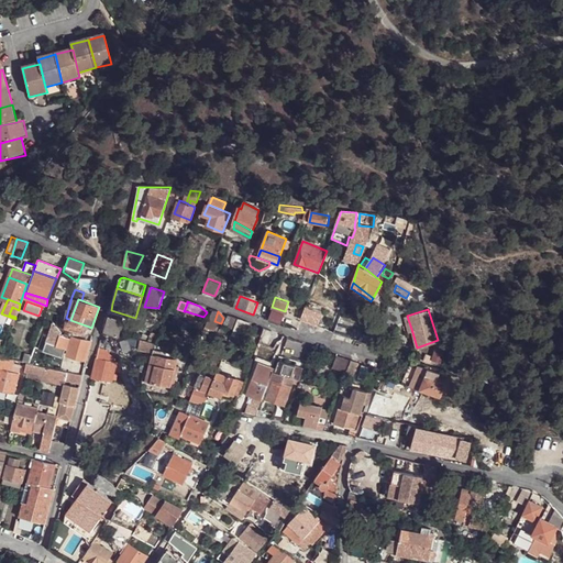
[(109,316),(105,330),(121,337),(125,321),(109,316)]
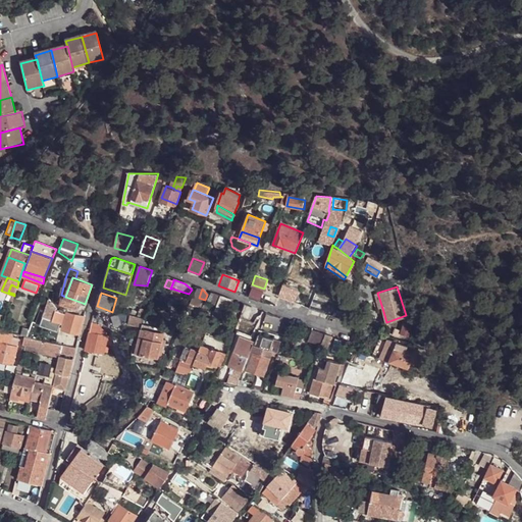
[(382,308),(377,293),(373,294),(378,310),(382,308)]
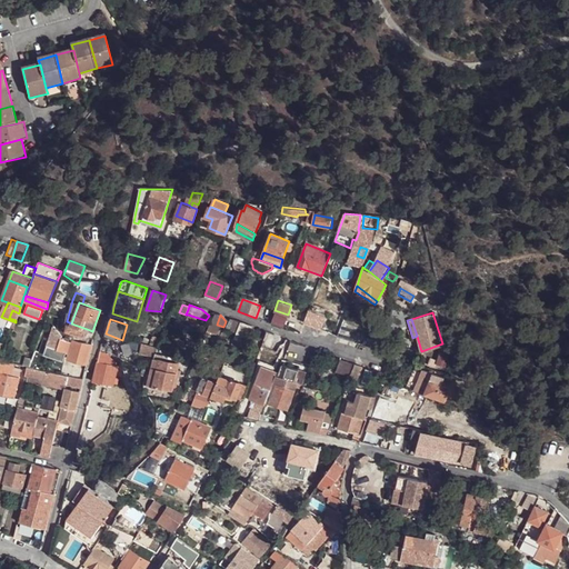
[(229,332),(236,335),(241,322),(236,320),(233,327),(231,326),(229,332)]
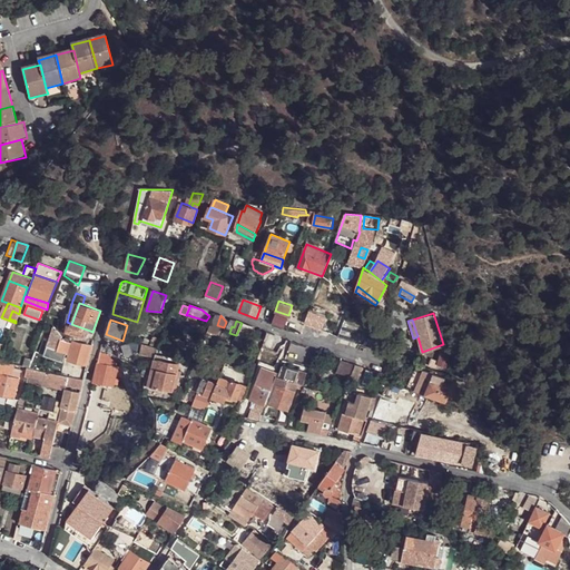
[(66,330),(85,336),(90,331),(71,324),(67,322),(66,330)]
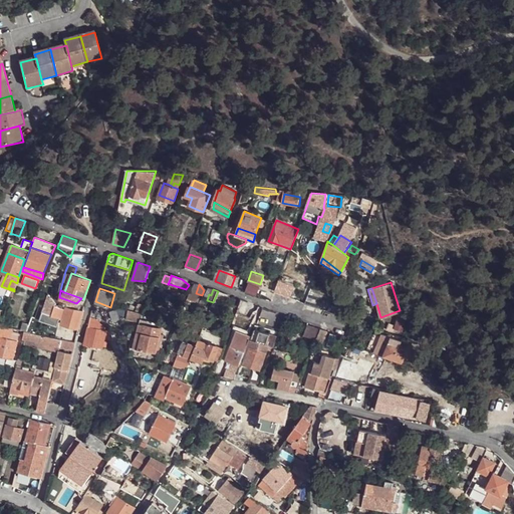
[(196,293),(192,291),(188,301),(194,303),(202,295),(196,293)]
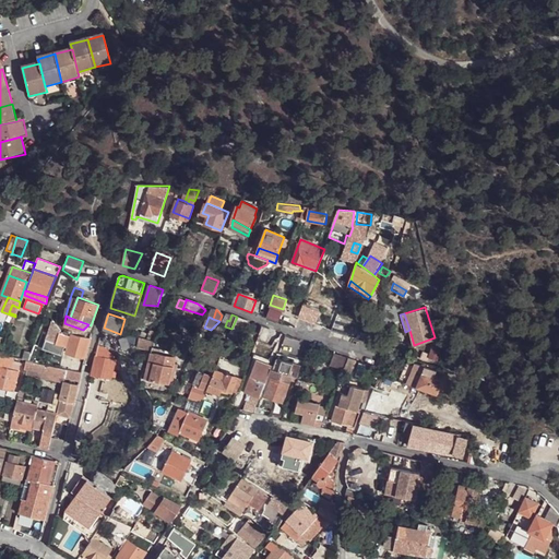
[(232,329),(230,334),(236,336),(249,326),(247,321),(237,317),(232,329)]
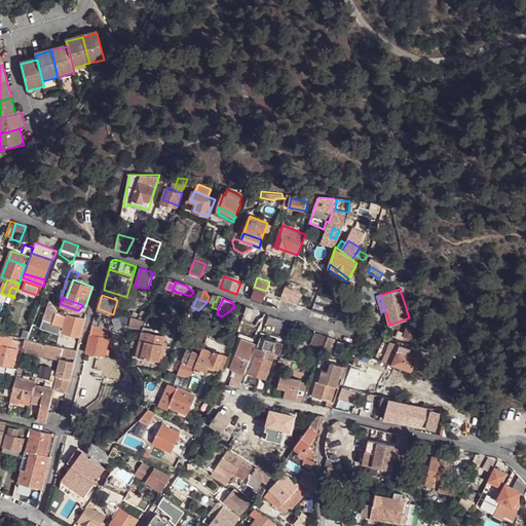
[(312,310),(328,315),(331,304),(316,299),(312,310)]
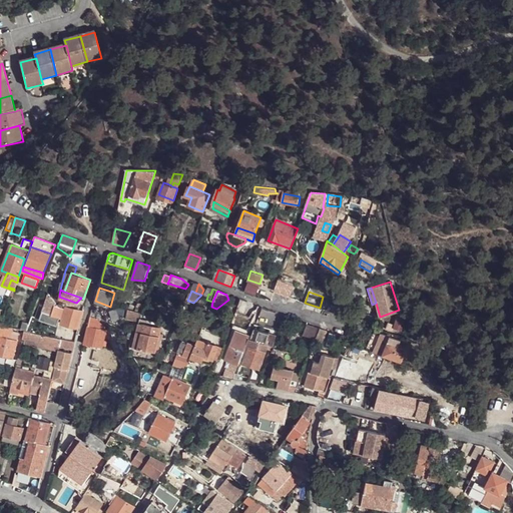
[(65,308),(54,305),(55,304),(56,303),(48,294),(40,320),(57,325),(59,317),(62,318),(65,308)]
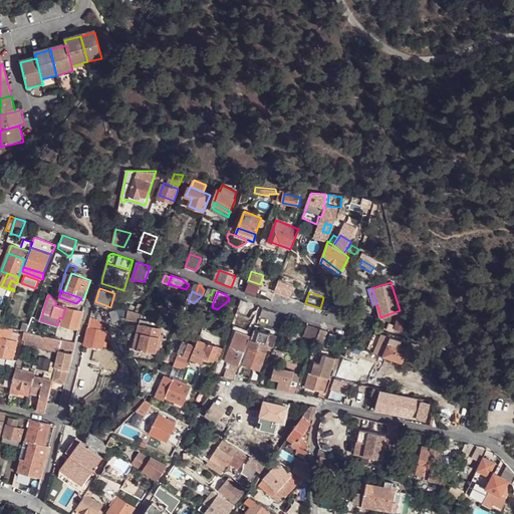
[(82,311),(66,306),(65,308),(62,318),(61,323),(78,328),(82,311)]
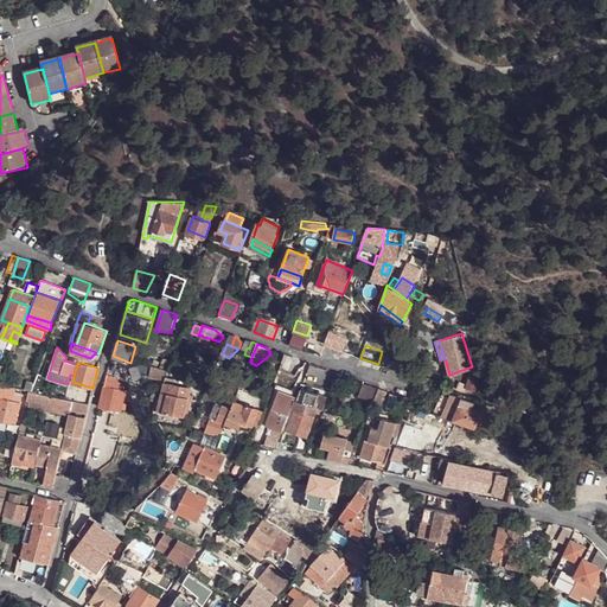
[(160,368),(152,365),(149,376),(163,379),(167,370),(160,368)]
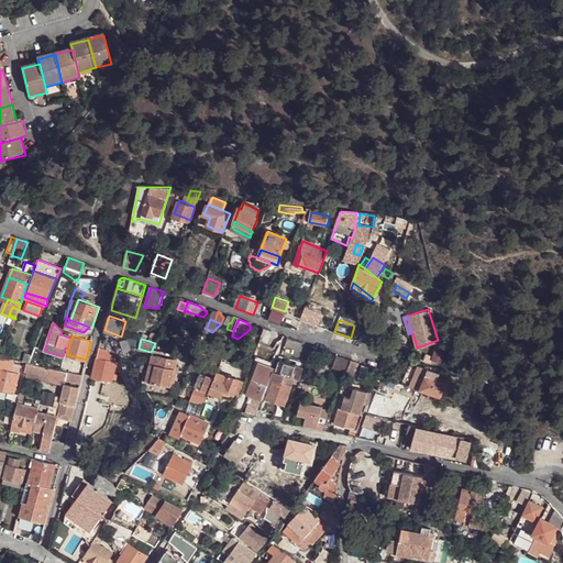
[(431,362),(442,363),(444,348),(433,345),(431,362)]
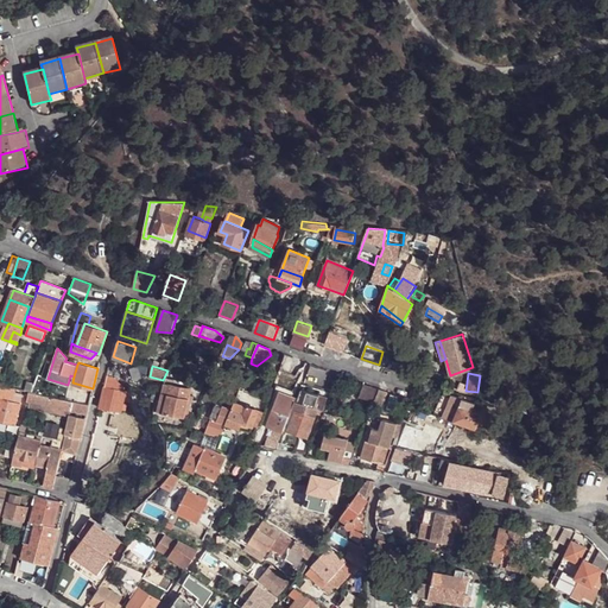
[(105,387),(120,391),(121,387),(118,380),(107,378),(105,387)]
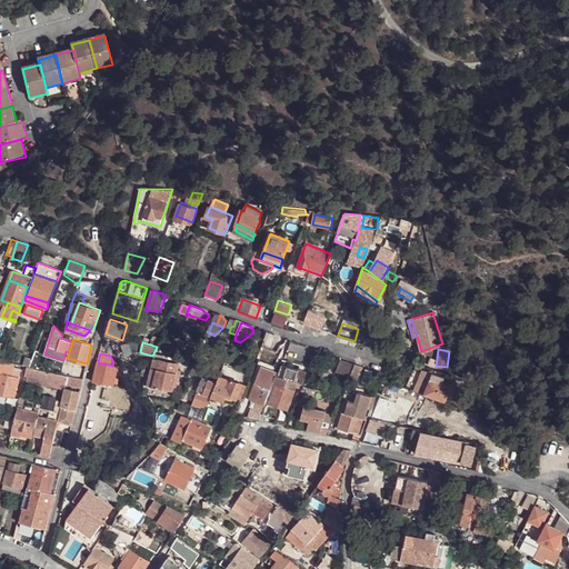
[(157,358),(181,365),(182,360),(158,353),(157,358)]
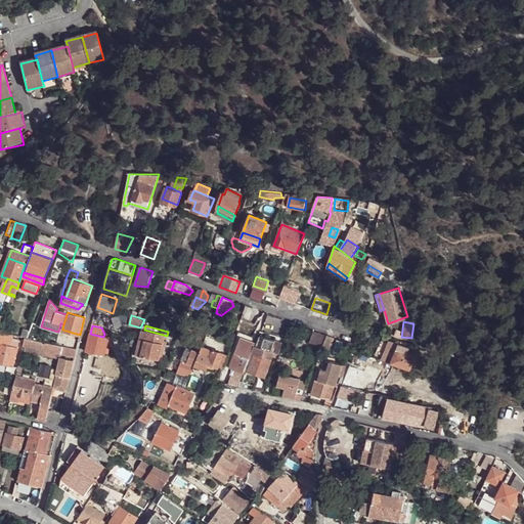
[(29,331),(30,331),(24,329),(22,337),(25,338),(27,338),(28,334),(29,331)]
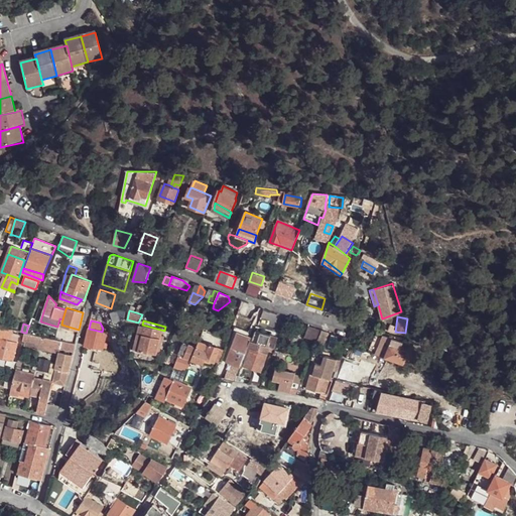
[(164,331),(142,325),(135,349),(158,356),(161,344),(165,345),(166,340),(162,340),(164,331)]
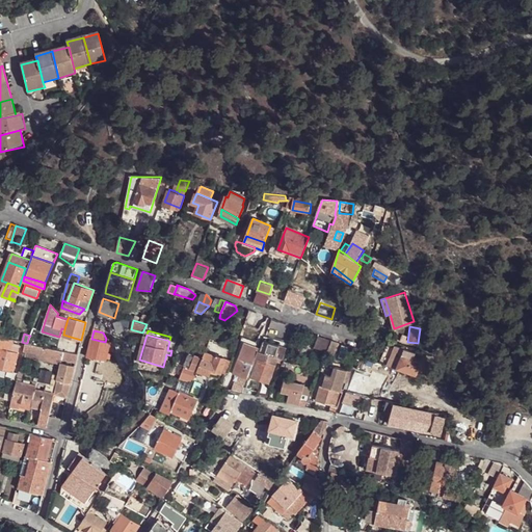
[(330,340),(318,336),(314,347),(326,351),(330,340)]
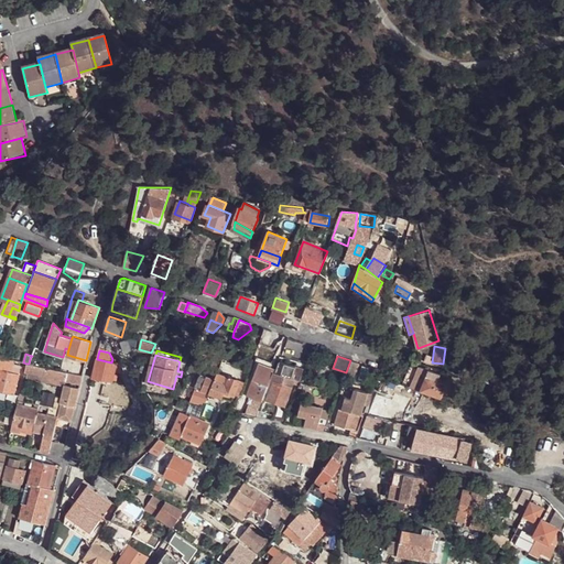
[(15,393),(21,367),(13,365),(14,361),(3,358),(0,358),(0,359),(0,389),(4,391),(15,393)]
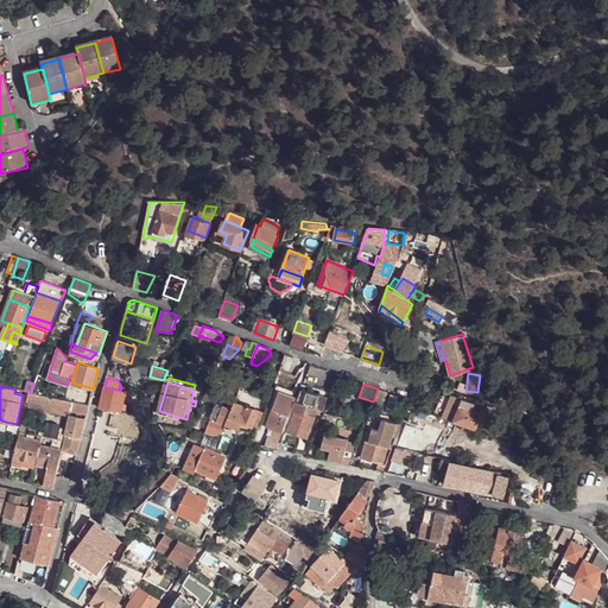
[(70,387),(69,394),(90,397),(92,391),(70,387)]
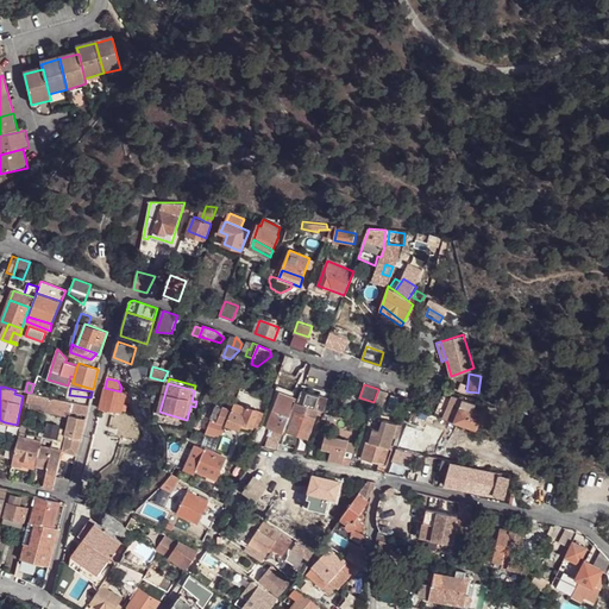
[(123,414),(127,394),(120,391),(105,388),(99,408),(123,414)]
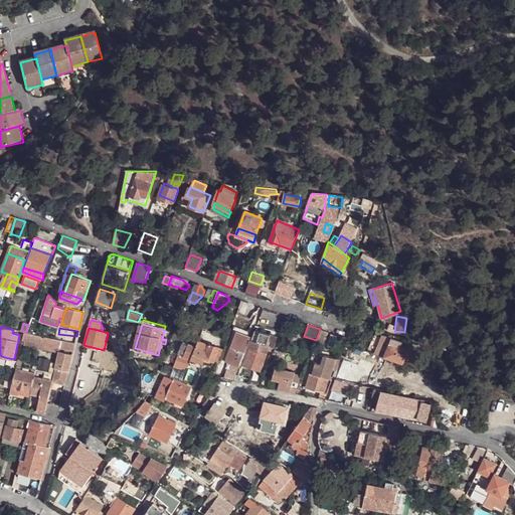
[(328,332),(320,329),(316,340),(316,342),(324,345),(328,332)]
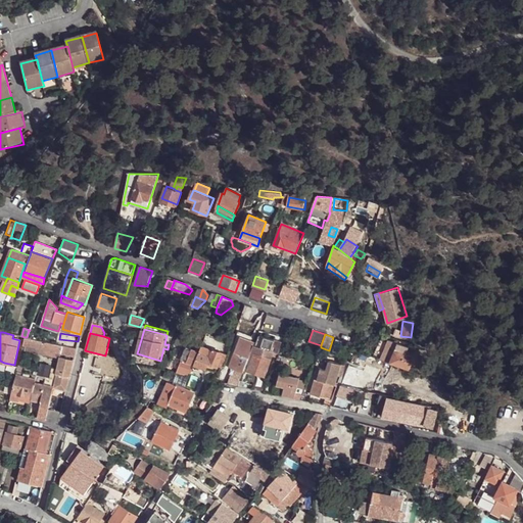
[(254,344),(249,357),(249,355),(244,369),(265,377),(271,360),(274,351),(278,353),(282,342),(259,335),(254,344)]
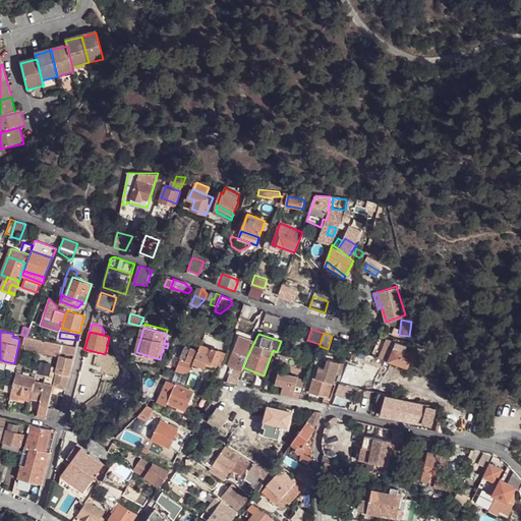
[(26,336),(24,336),(23,343),(38,347),(37,351),(58,357),(60,352),(74,355),(75,348),(31,337),(26,336)]
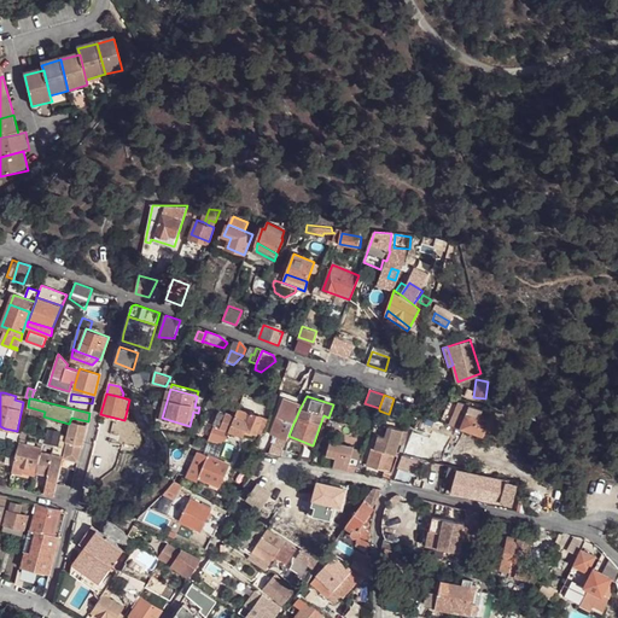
[(287,439),(289,436),(295,420),(301,404),(286,398),(274,435),(287,439)]
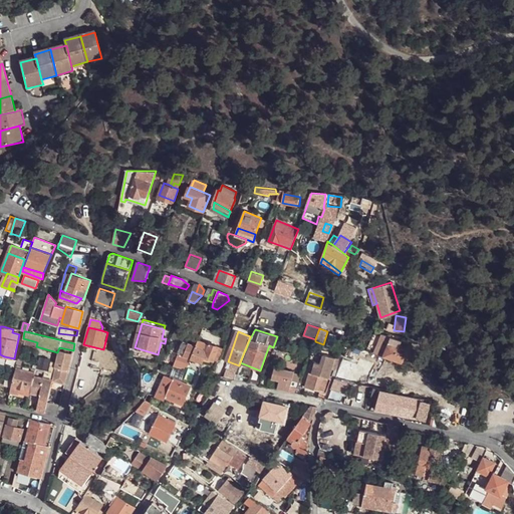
[(391,338),(381,334),(374,353),(383,356),(390,342),(391,338)]
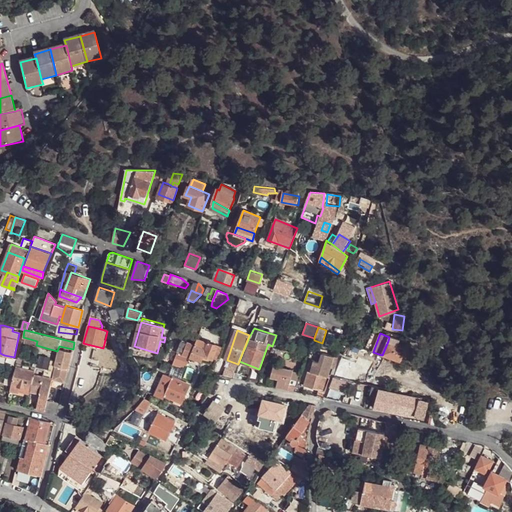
[(389,337),(388,341),(398,345),(400,339),(390,335),(389,337)]
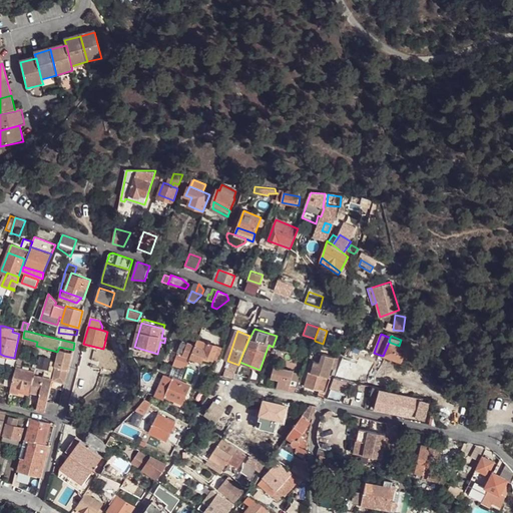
[(208,344),(217,347),(218,346),(219,343),(209,339),(208,344)]
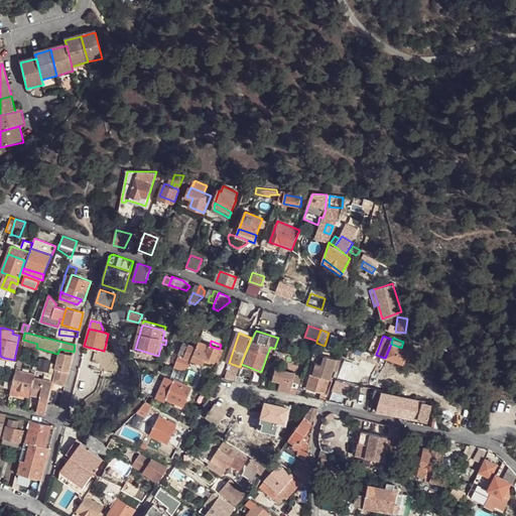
[(197,350),(198,348),(184,342),(174,367),(181,368),(186,370),(188,370),(188,368),(192,360),(197,350)]
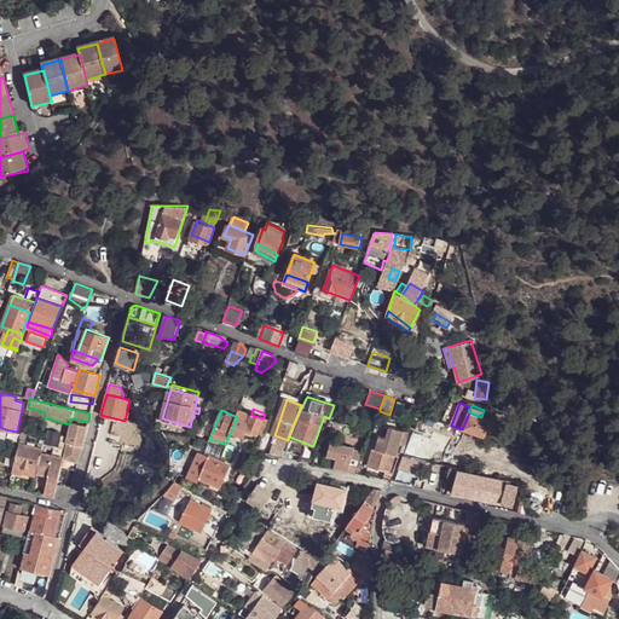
[(252,415),(239,410),(237,417),(236,420),(231,432),(244,437),(246,437),(255,439),(256,434),(246,429),(252,415)]
